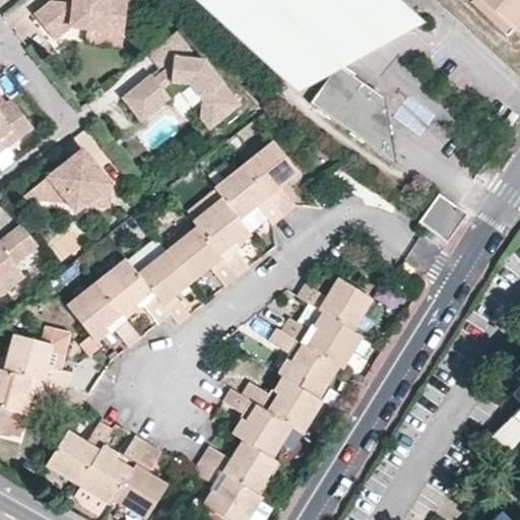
[(77,0),(77,7),(65,6),(48,4),(35,15),(54,41),(70,27),(88,29),(126,34),(130,0),(77,0)]
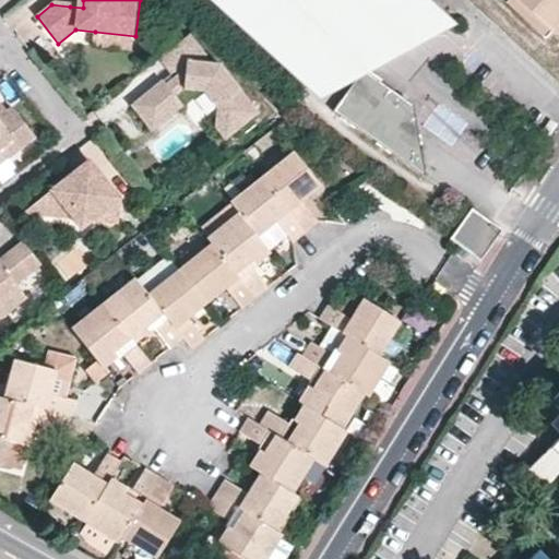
[(363,67),(370,72),(451,27),(287,35),(251,1),(251,0),(205,0),(316,102),(349,84),(363,67)]
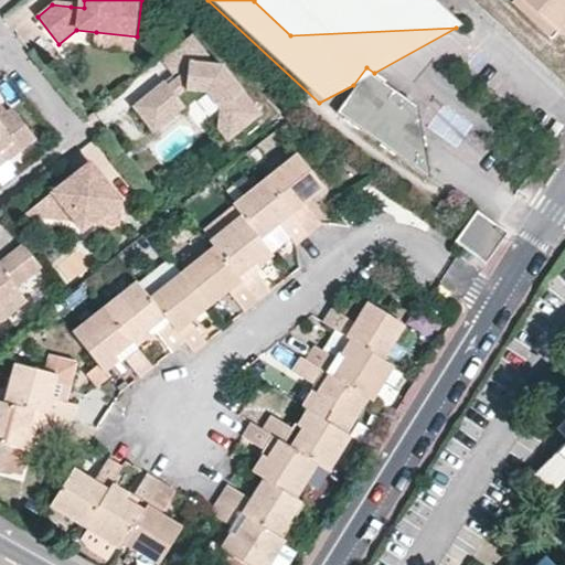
[(254,0),(254,1),(290,35),(456,28),(426,0),(254,0)]
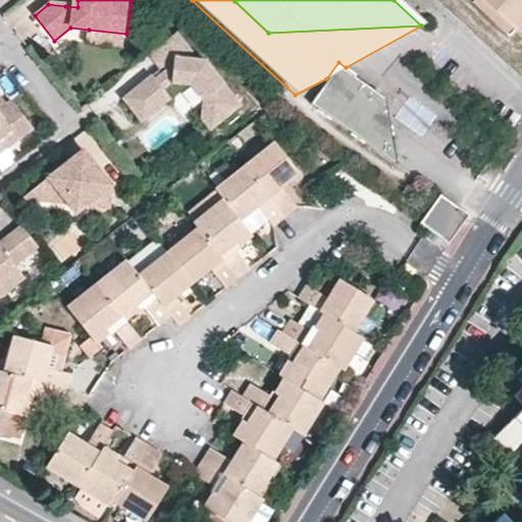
[(521,0),(484,0),(512,25),(521,13),(521,0)]
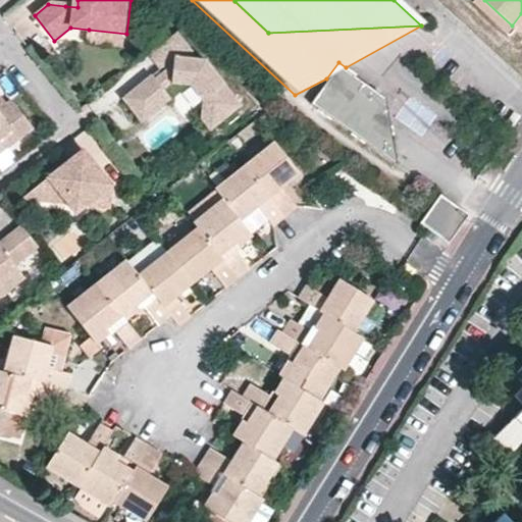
[(521,13),(512,25),(517,31),(521,25),(521,13)]
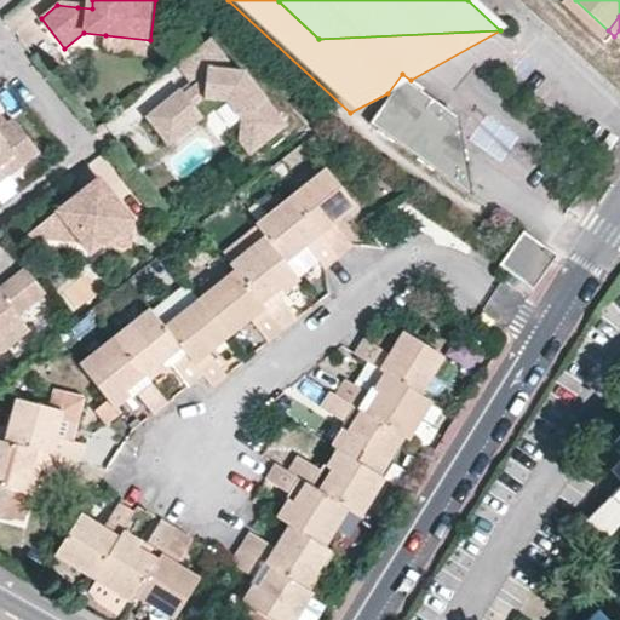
[(149,56),(150,40),(105,35),(104,51),(149,56)]
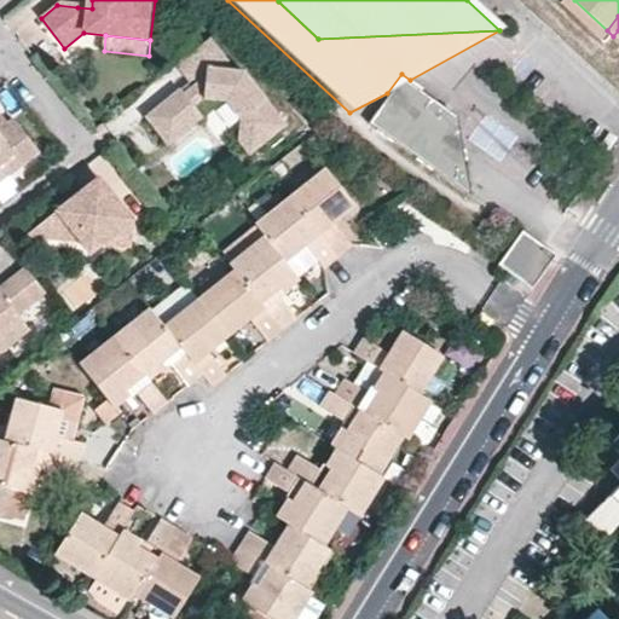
[(224,61),(206,38),(173,63),(190,85),(180,92),(177,87),(142,115),(165,144),(207,110),(198,99),(207,91),(231,94),(246,111),(249,117),(244,122),(242,133),(254,146),(283,123),(239,70),(223,68),(224,61)]
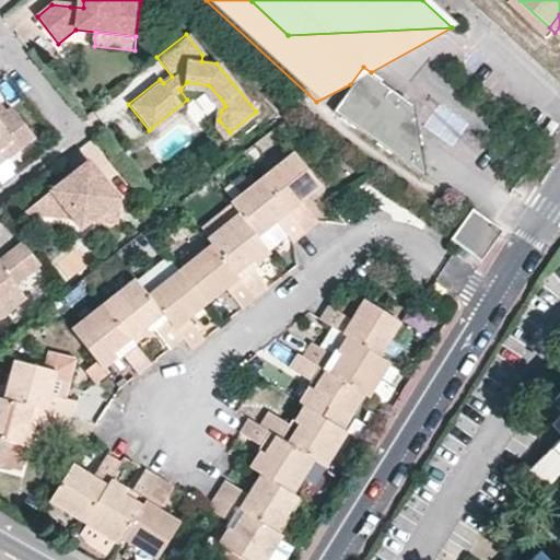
[(329,113),(335,116),(391,155),(423,177),(411,102),(371,72),(363,67),(350,84),(329,113)]
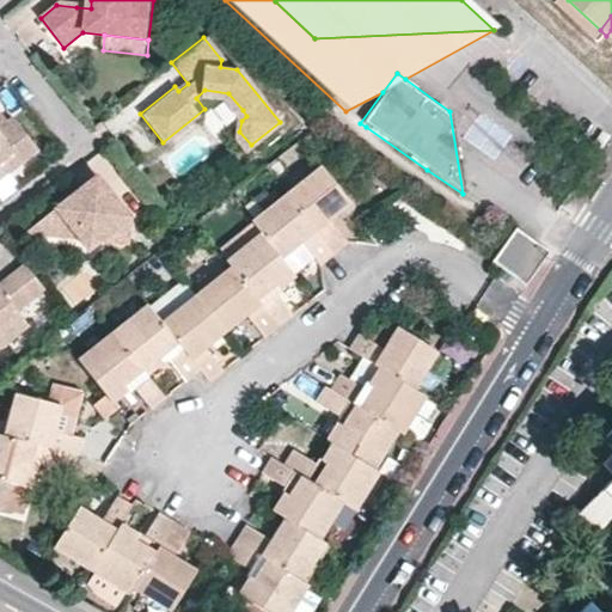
[(0,164),(13,153),(23,165),(40,151),(13,118),(0,128),(0,164)]
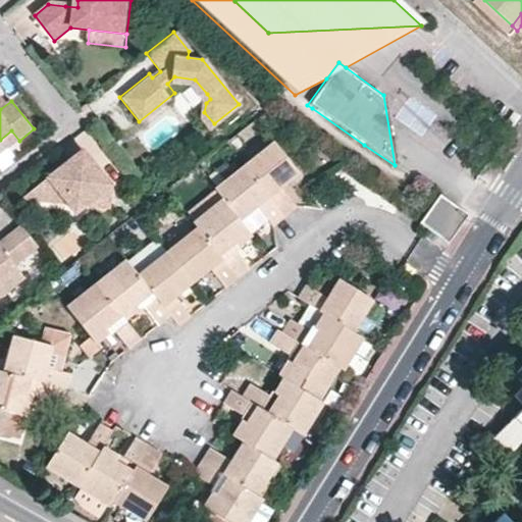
[(364,145),(312,108),(309,112),(361,150),(364,145)]
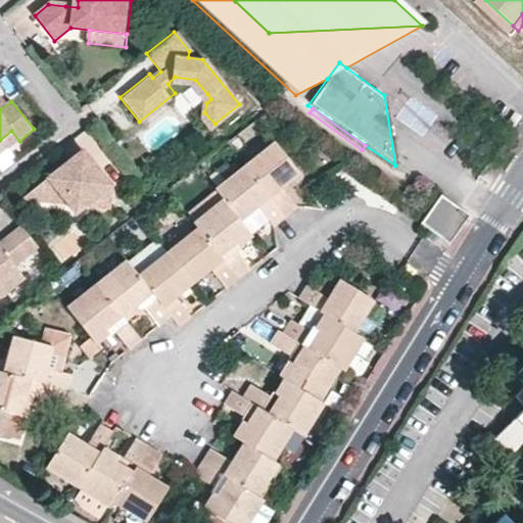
[(0,140),(0,155),(19,141),(11,131),(0,140)]
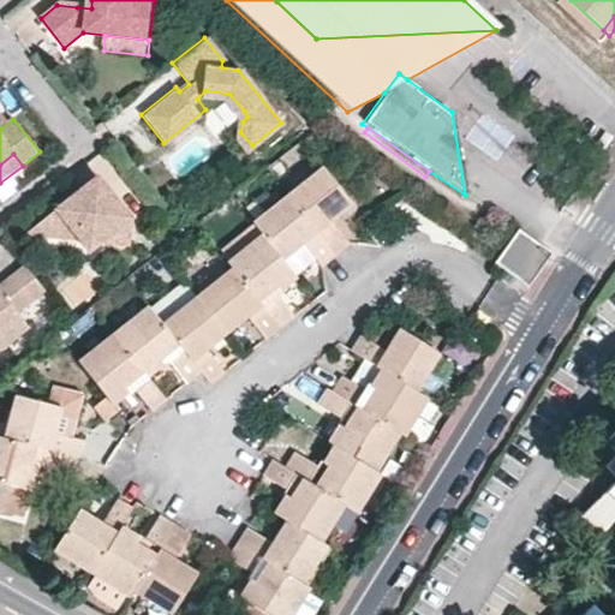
[(323,168),(288,196),(336,256),(344,250),(351,244),(332,220),(352,203),(323,168)]
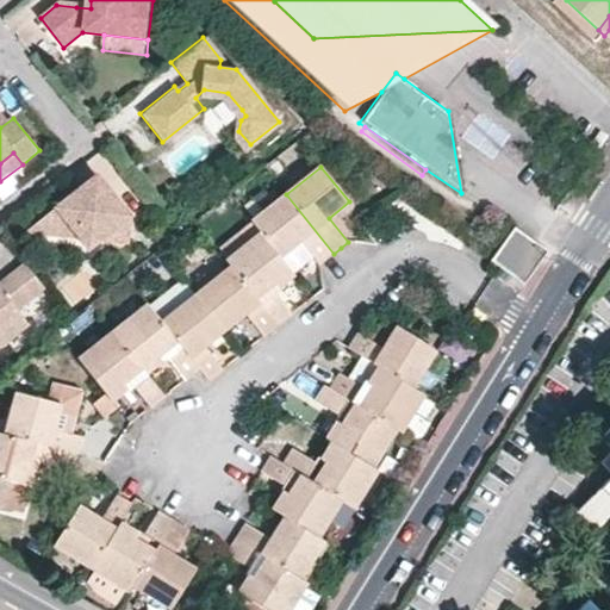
[(79,240),(100,242),(128,244),(132,218),(122,206),(104,205),(107,190),(97,175),(42,219),(51,231),(72,232),(79,240)]
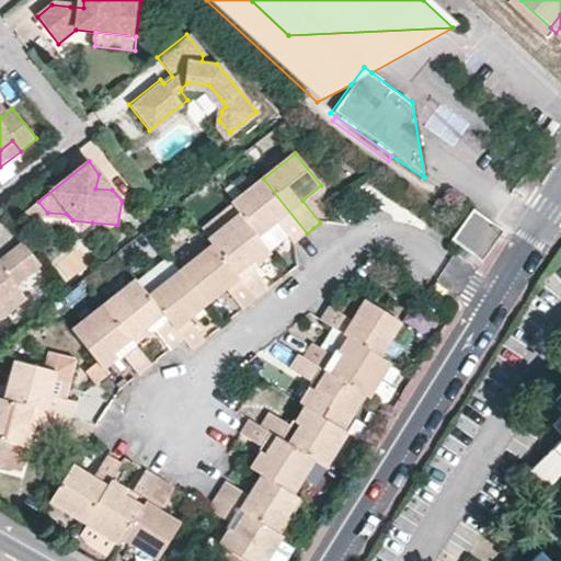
[(112,190),(99,174),(95,189),(112,190)]
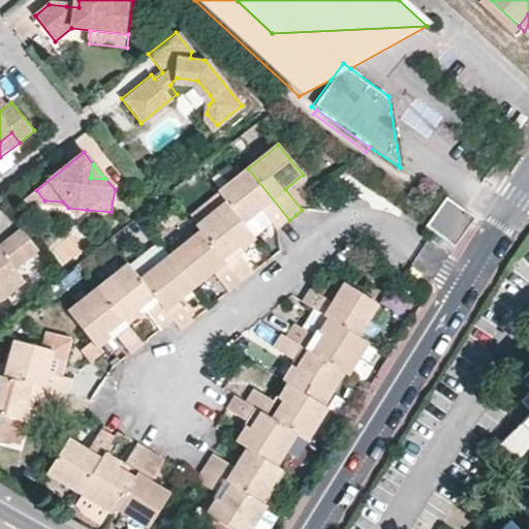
[(289,220),(248,168),(218,192),(226,203),(243,223),(259,209),(277,231),(283,226),(289,220)]
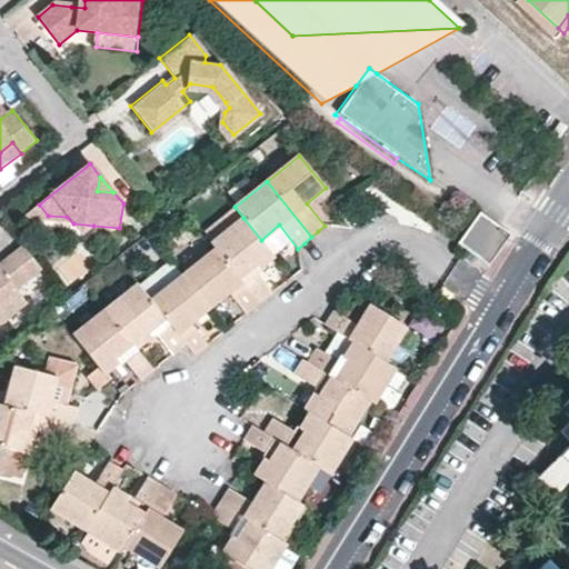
[(48,216),(39,205),(21,219),(73,223),(67,217),(48,216)]
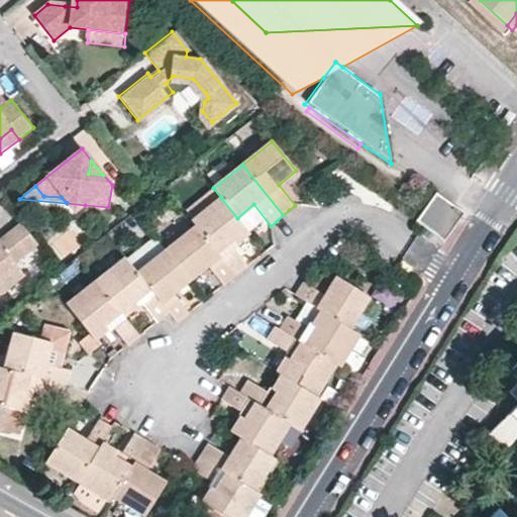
[(221,198),(213,188),(185,210),(193,220),(221,198)]
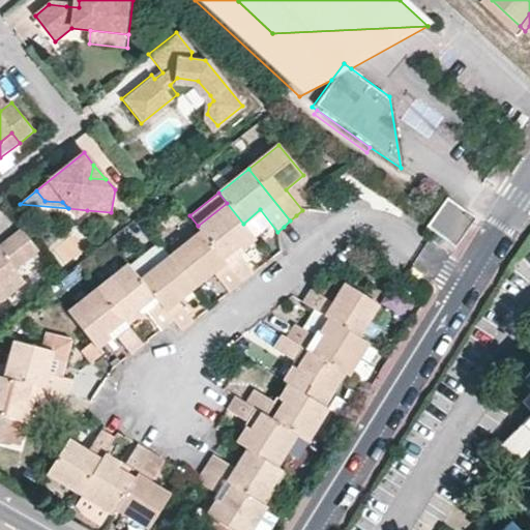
[(428,228),(454,247),(475,217),(457,205),(447,198),(428,228)]
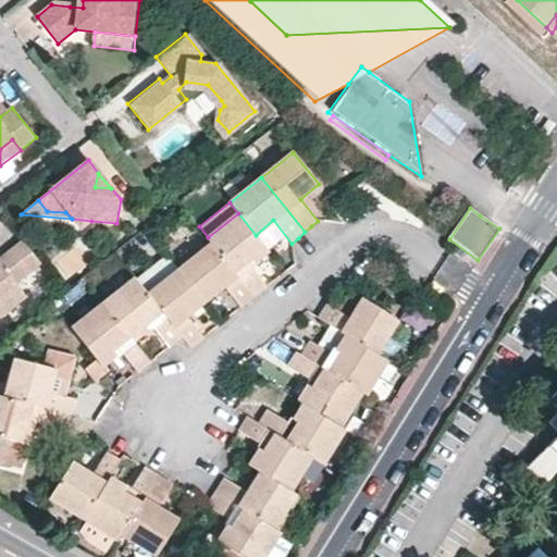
[(207,238),(210,244),(254,298),(260,293),(265,287),(250,267),(269,251),(256,235),(238,213),(208,237),(207,238)]
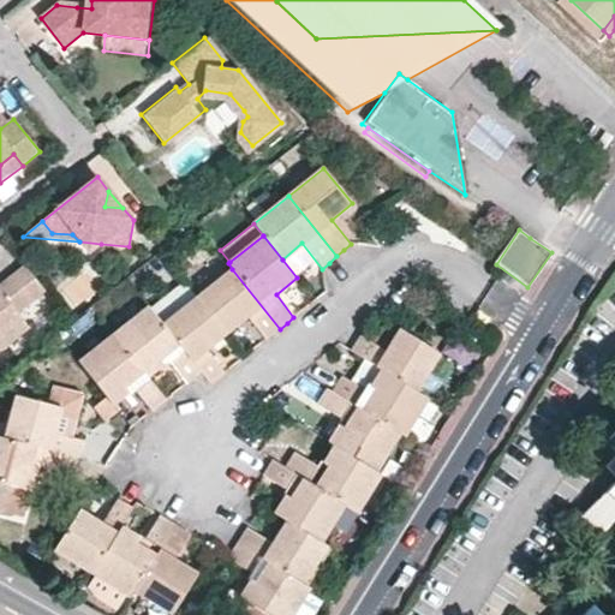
[(90,252),(101,244),(79,242),(90,252)]
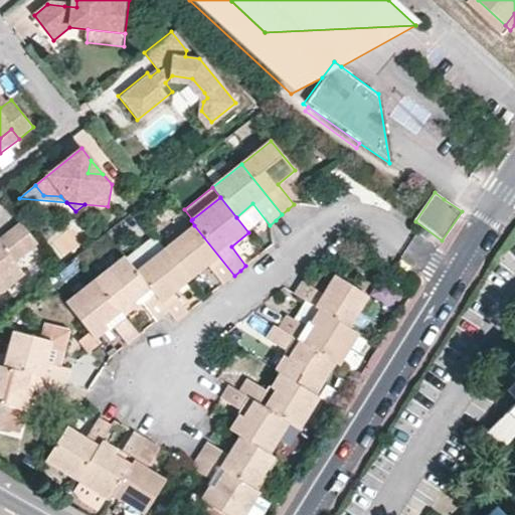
[(38,244),(21,223),(0,238),(0,293),(23,275),(14,264),(38,244)]
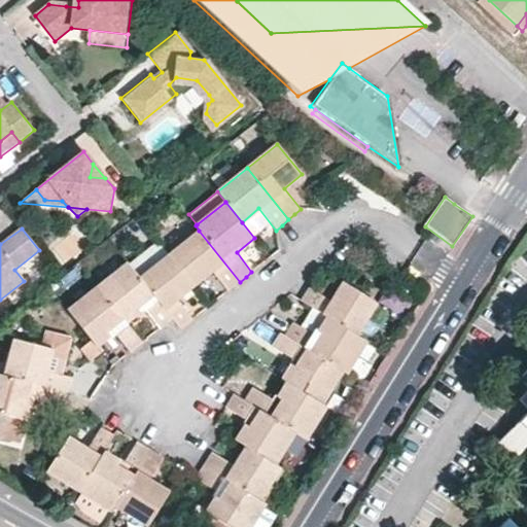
[(199,231),(171,254),(195,285),(212,272),(227,291),(235,286),(240,282),(199,231)]
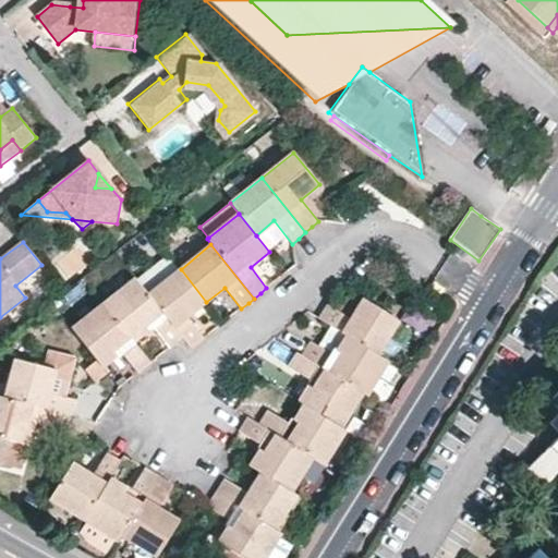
[(181,269),(168,253),(136,279),(149,295),(181,269)]
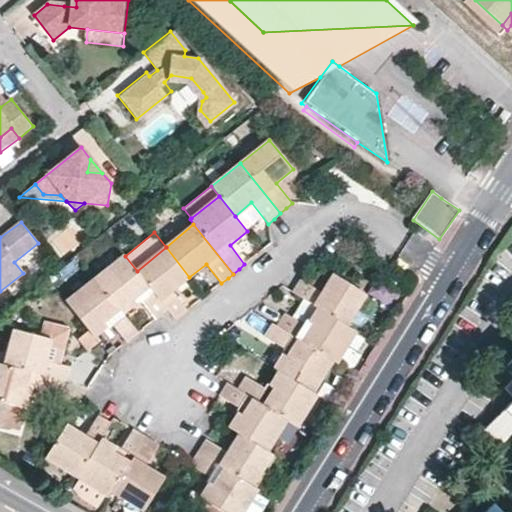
[(189,277),(166,247),(137,271),(168,309),(176,320),(182,315),(187,311),(172,292),(189,277)]
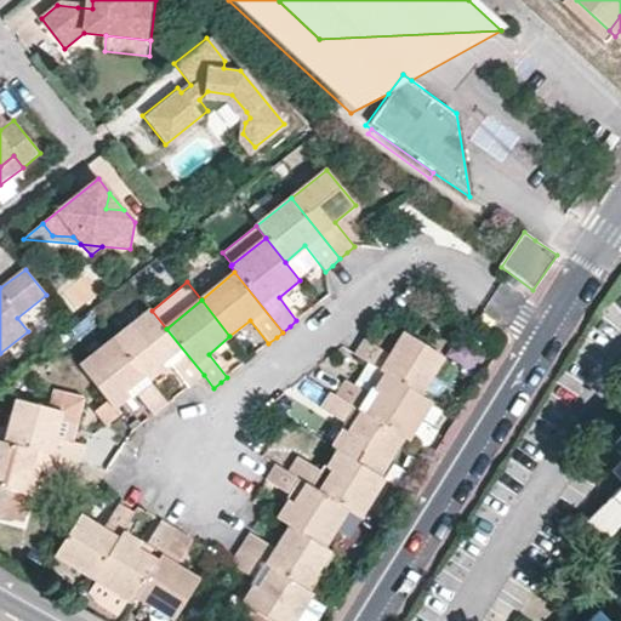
[(204,375),(166,329),(152,311),(117,337),(151,381),(171,365),(189,387),(195,382),(204,375)]
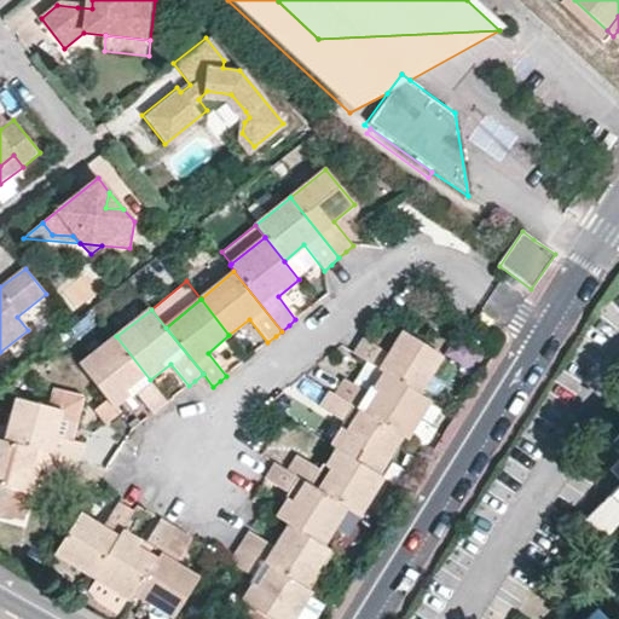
[(359,346),(353,354),(383,372),(420,394),(443,357),(411,337),(403,331),(389,353),(365,336),(359,346)]
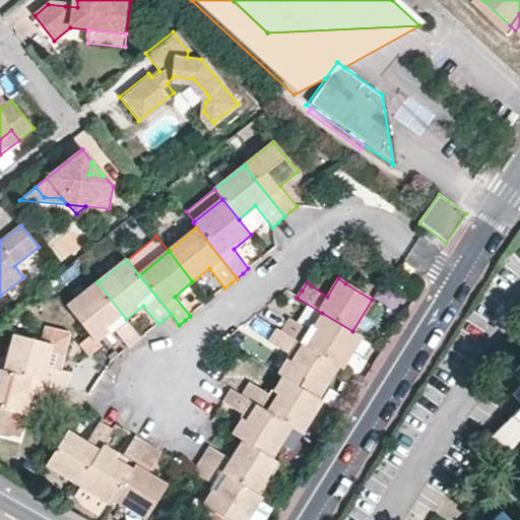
[(134,342),(141,337),(126,319),(98,282),(67,307),(96,342),(114,329),(128,347),(134,342)]
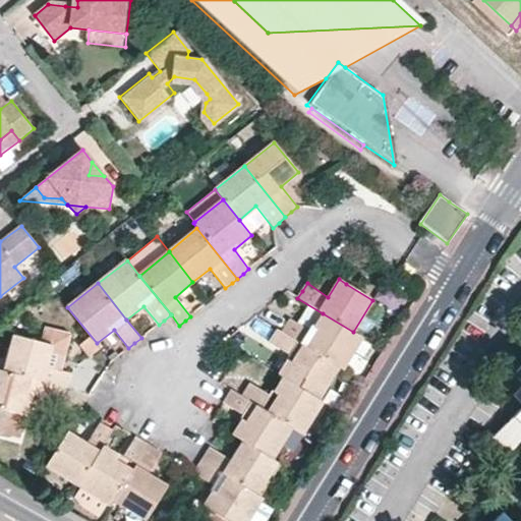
[(363,338),(353,332),(323,313),(311,333),(290,319),(285,327),(282,333),(339,367),(344,370),(363,338)]
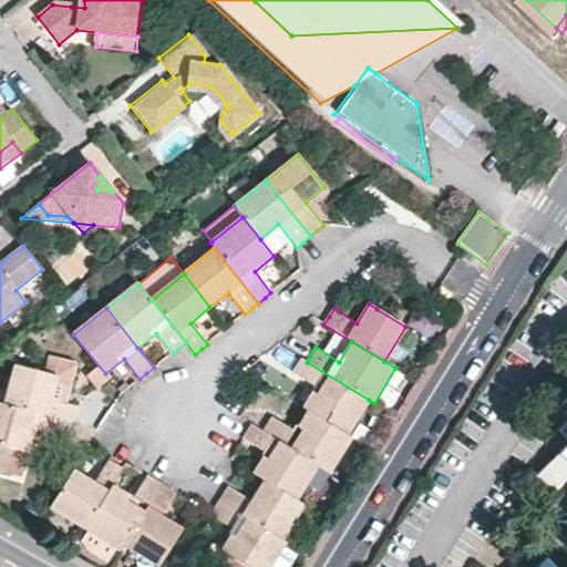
[(369,400),(307,362),(302,359),(298,367),(294,374),(316,388),(303,409),(308,411),(347,435),(369,400)]
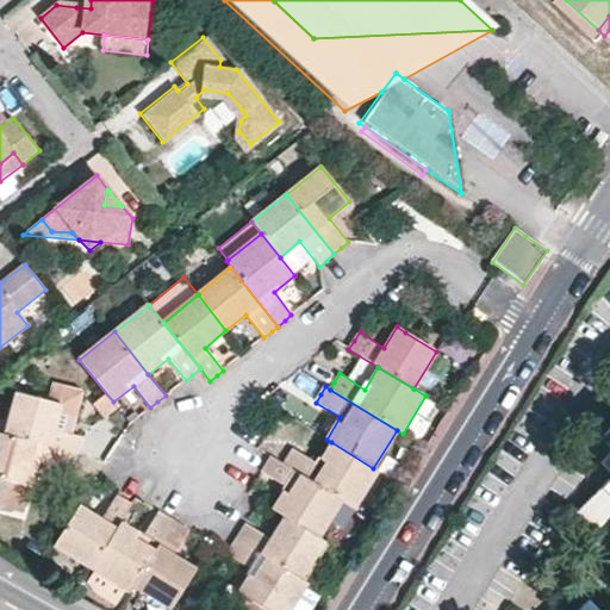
[(5,435),(68,452),(78,454),(81,444),(83,437),(54,430),(60,405),(16,393),(5,435)]
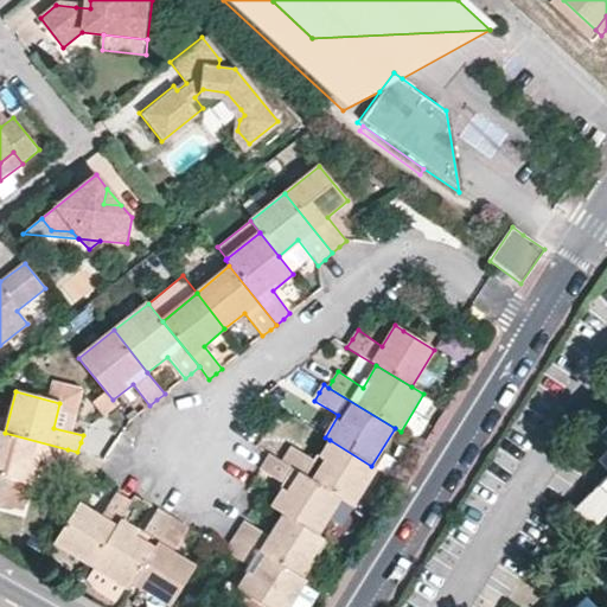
[(606,426),(599,435),(606,442),(606,452),(599,461),(606,468),(606,477),(575,510),(594,528),(606,513),(606,426)]
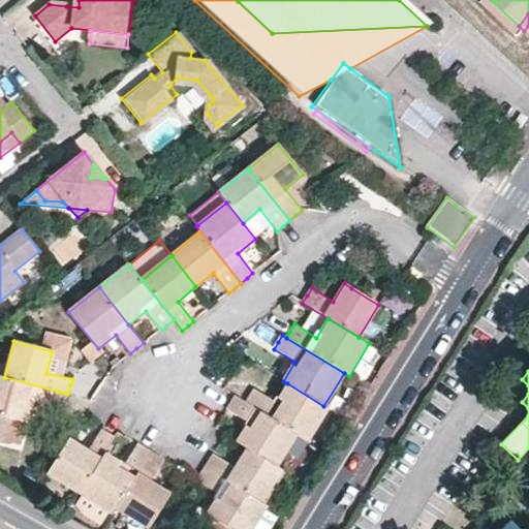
[(57,400),(59,392),(4,377),(0,375),(0,441),(1,442),(7,417),(25,422),(31,401),(55,407),(57,400)]
